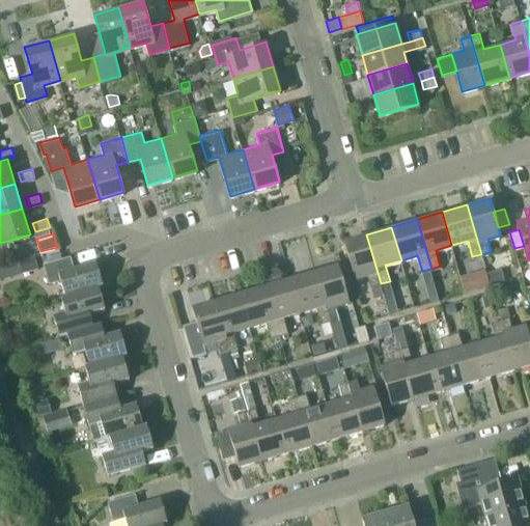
[(371,286),(381,283),(366,234),(344,241),(355,278),(368,274),(371,286)]
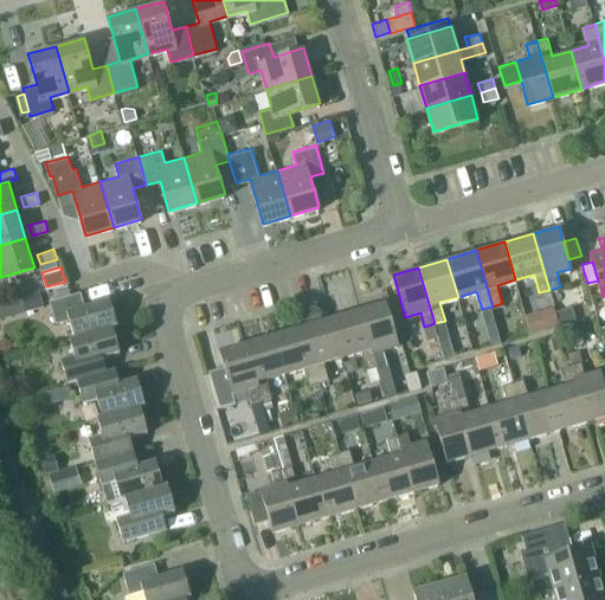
[(44,304),(39,289),(0,300),(0,316),(0,317),(44,304)]
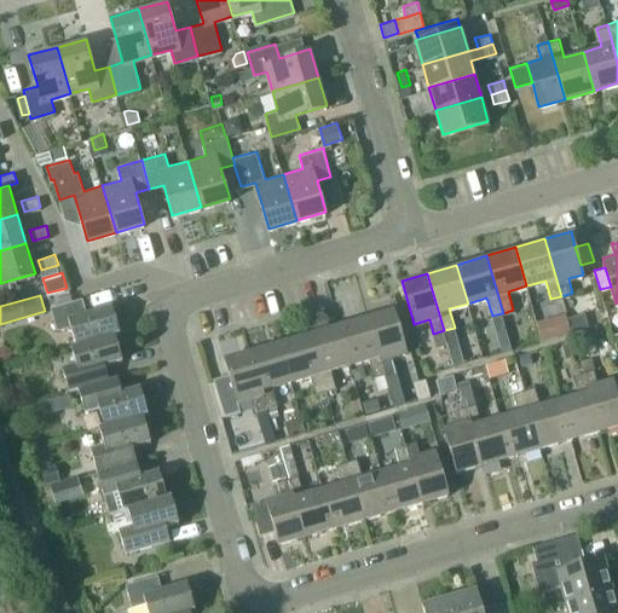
[(71,325),(76,342),(115,331),(115,333),(120,330),(111,304),(87,311),(82,296),(51,305),(57,329),(71,325)]
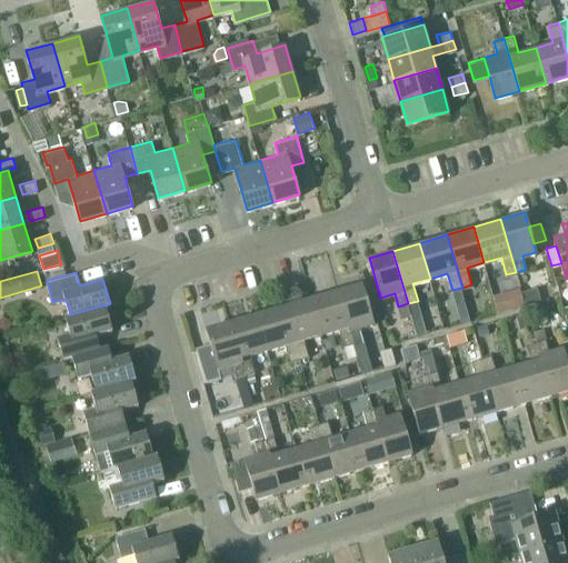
[(364,340),(360,327),(374,322),(361,282),(338,290),(354,342),(358,357),(358,358),(368,354),(364,340)]
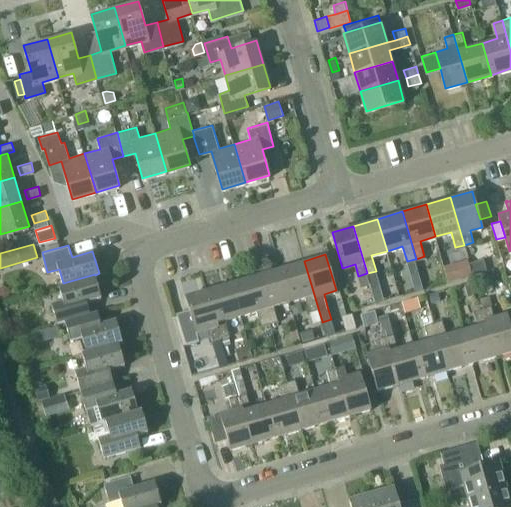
[(453,262),(443,265),(447,279),(447,280),(457,277),(472,273),(471,272),(467,258),(453,262)]
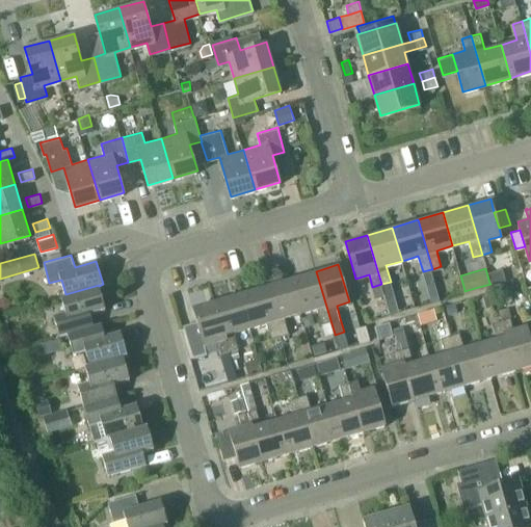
[(431,269),(423,271),(425,280),(433,278),(431,269)]
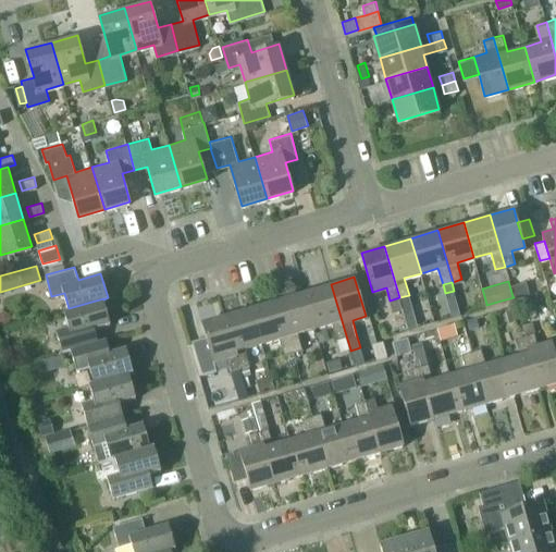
[(331,284),(305,292),(314,327),(332,321),(336,339),(346,335),(331,284)]
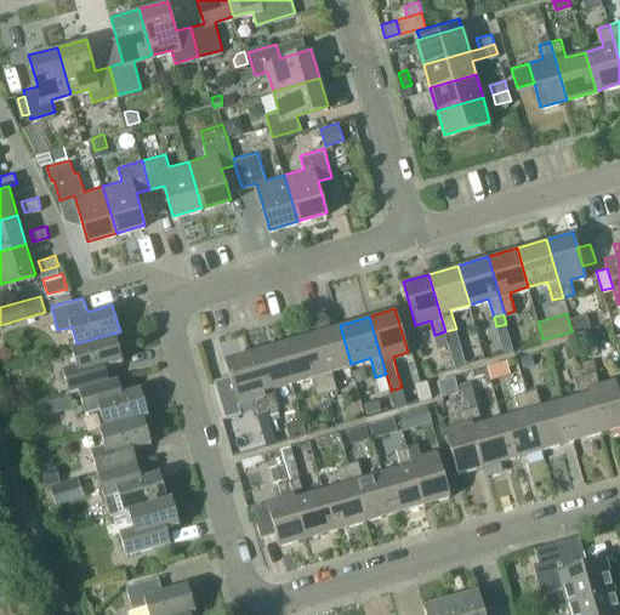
[(340,325),(311,334),(326,391),(337,388),(333,369),(351,364),(340,325)]
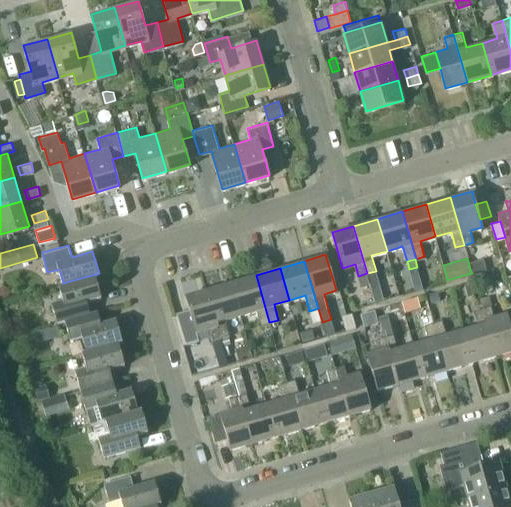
[(376,271),(367,273),(371,287),(380,285),(376,271)]
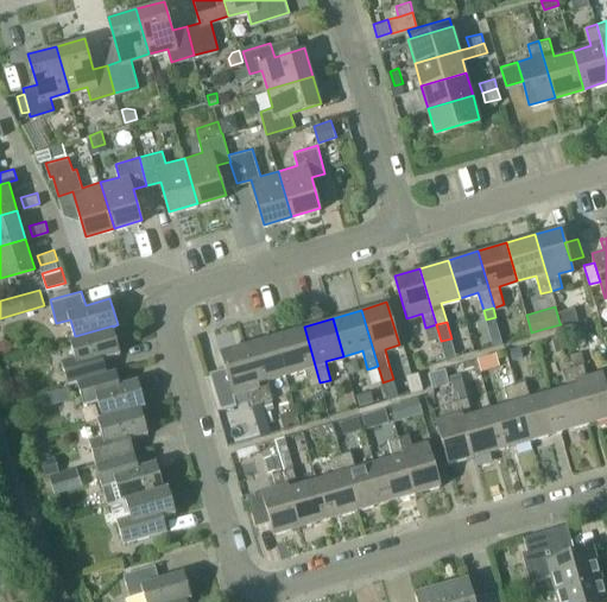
[(77,380),(100,373),(95,359),(120,352),(113,327),(113,325),(75,336),(70,337),(75,355),(62,359),(68,382),(77,380)]
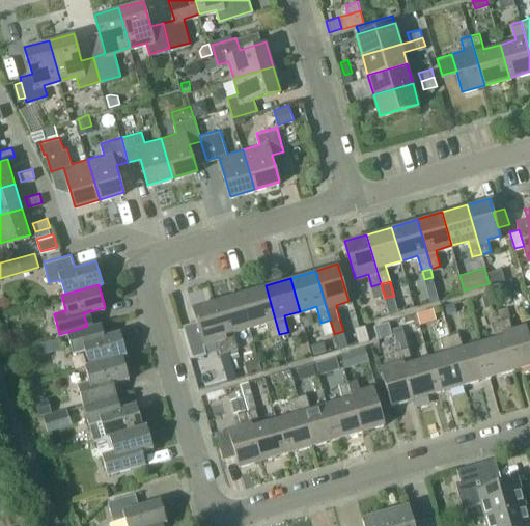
[(266,285),(240,293),(250,326),(266,321),(271,337),(279,334),(266,285)]
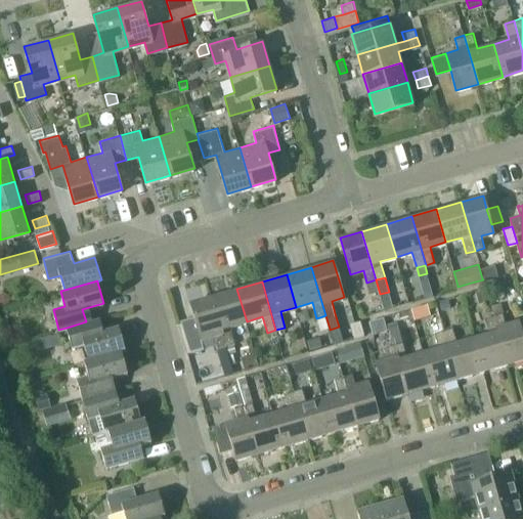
[(475,290),(479,303),(488,300),(484,288),(475,290)]
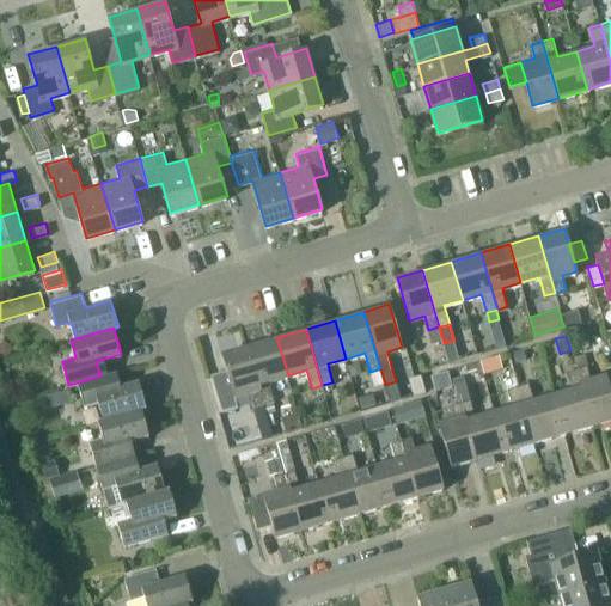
[(276,337),(248,346),(264,403),(275,399),(269,380),(288,375),(276,337)]
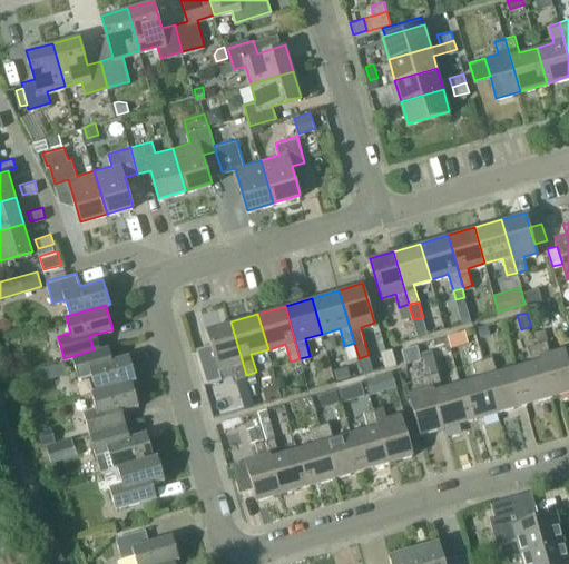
[(0,329),(1,330),(10,328),(12,323),(10,317),(6,315),(0,316),(0,329)]
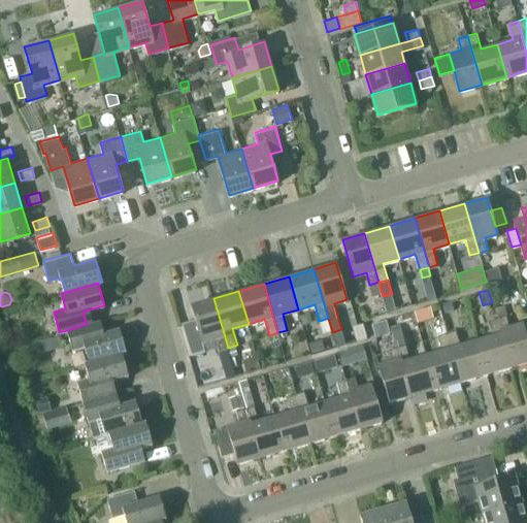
[(219,350),(228,348),(213,298),(192,304),(202,341),(216,337),(219,350)]
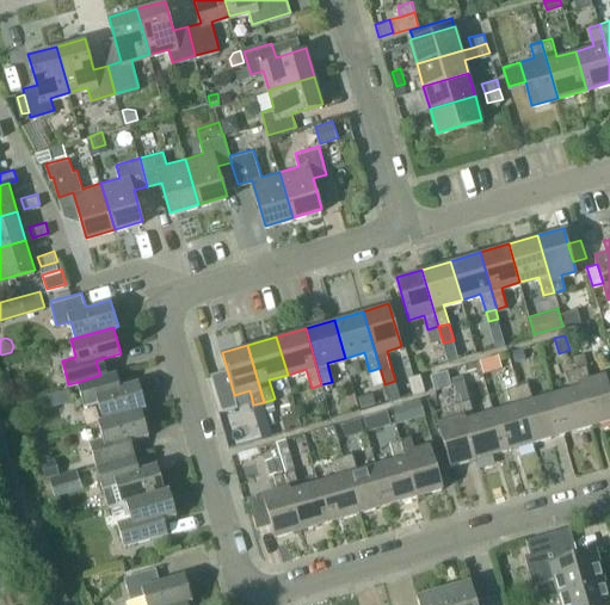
[(513,351),(516,359),(527,356),(524,349),(513,351)]
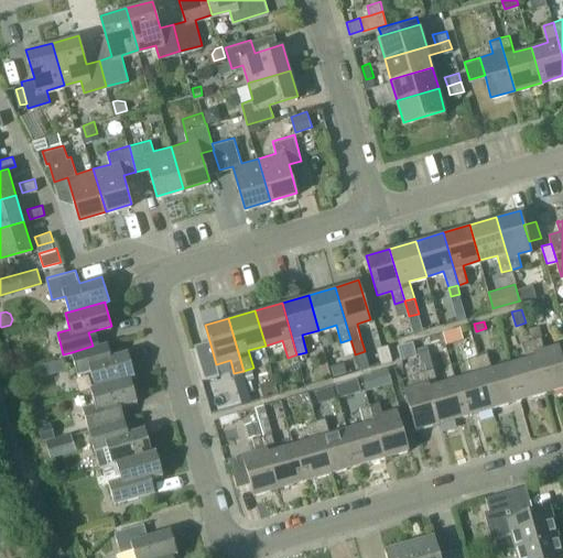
[(539,324),(529,327),(532,337),(541,335),(542,335),(539,324)]
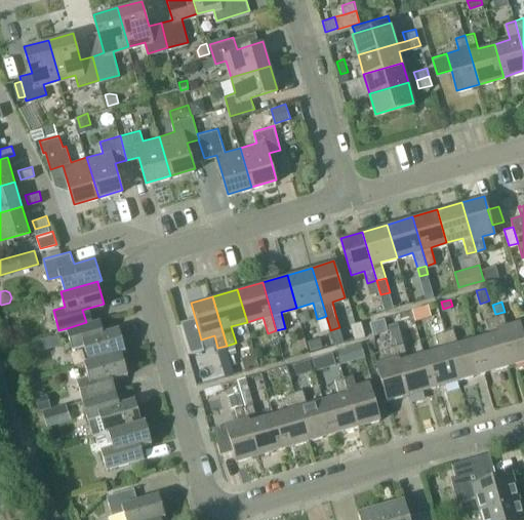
[(412,308),(415,318),(432,314),(429,303),(412,308)]
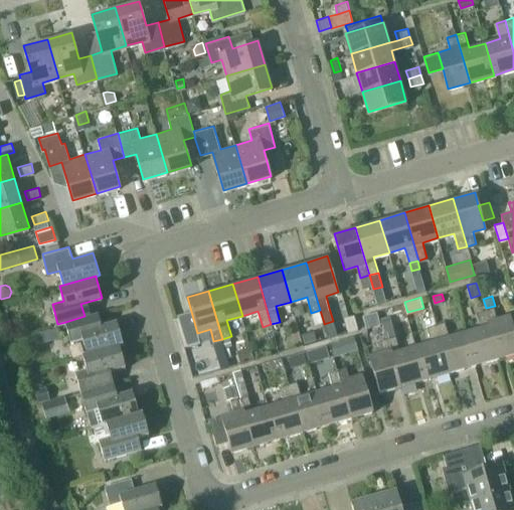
[(499,356),(513,351),(513,329),(509,314),(497,318),(494,306),(486,308),(485,309),(499,356)]
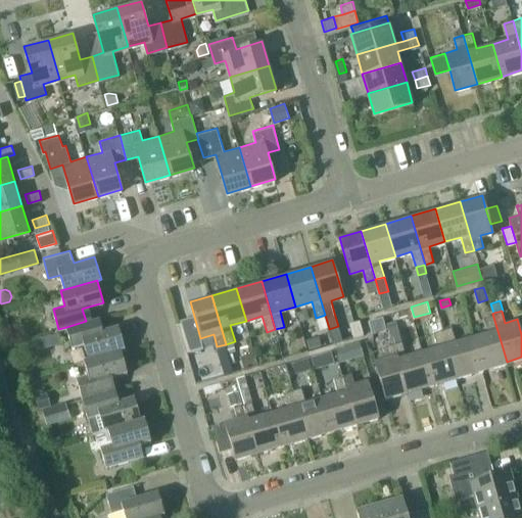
[(387,327),(383,314),(368,318),(372,331),(387,327)]
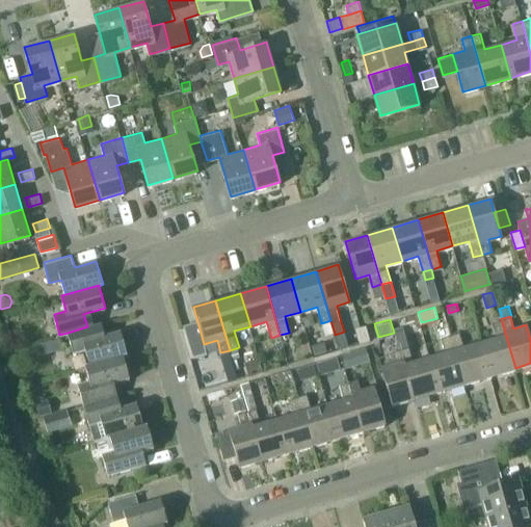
[(497,338),(480,342),(489,375),(515,368),(501,319),(492,321),(497,338)]
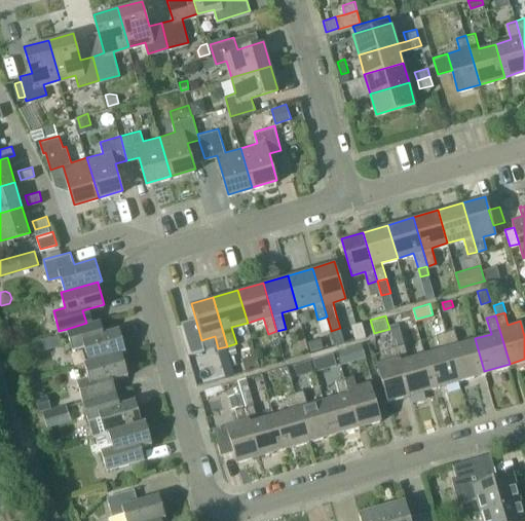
[(86,323),(67,329),(72,348),(84,345),(88,360),(121,350),(122,351),(125,350),(119,327),(98,333),(94,321),(92,321),(86,323)]
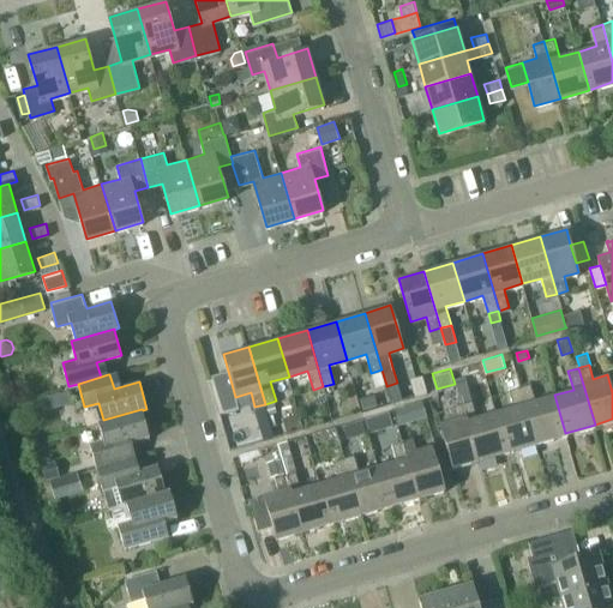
[(415,393),(427,390),(422,374),(412,377),(415,393)]
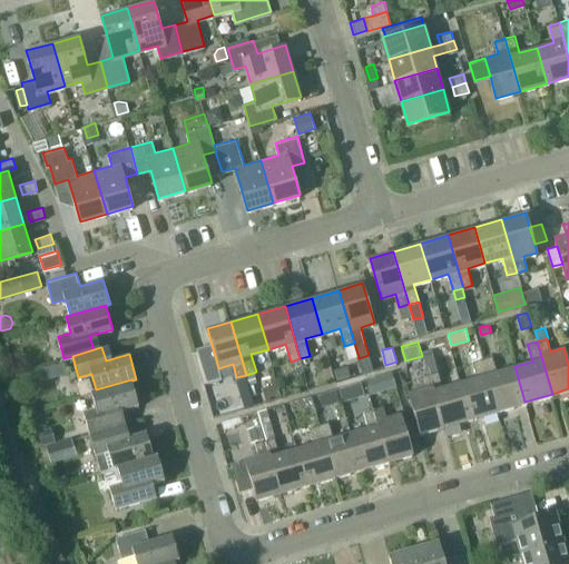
[(432,348),(422,352),(429,373),(438,369),(432,348)]
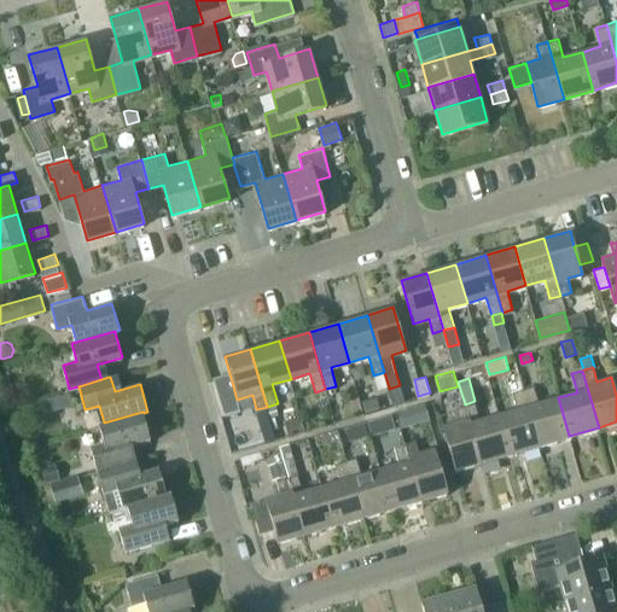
[(534,384),(523,388),(540,444),(569,436),(558,397),(540,403),(534,384)]
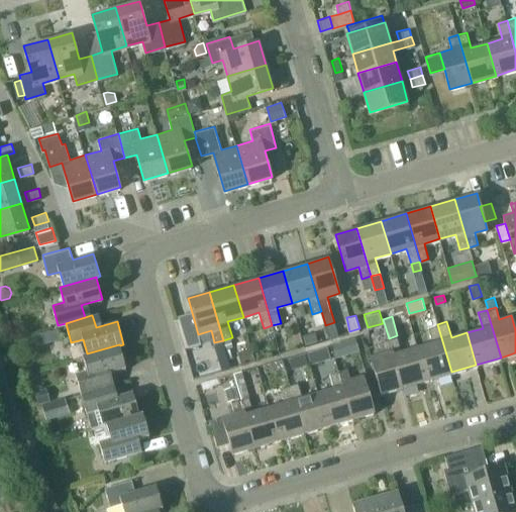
[(433,342),(418,346),(427,380),(451,372),(437,324),(429,326),(433,342)]
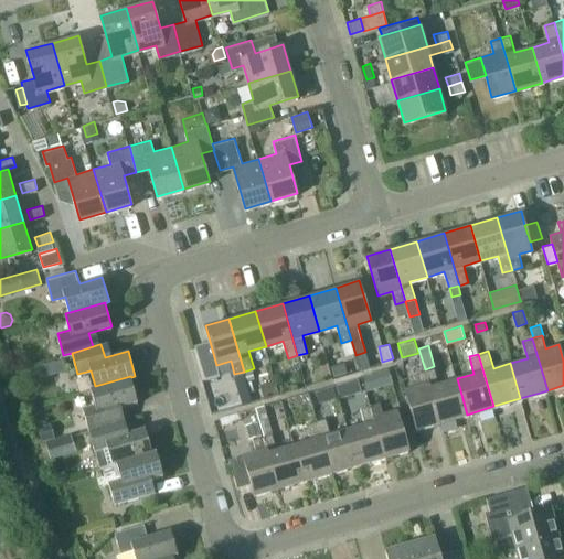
[(331,365),(334,375),(348,371),(344,361),(331,365)]
